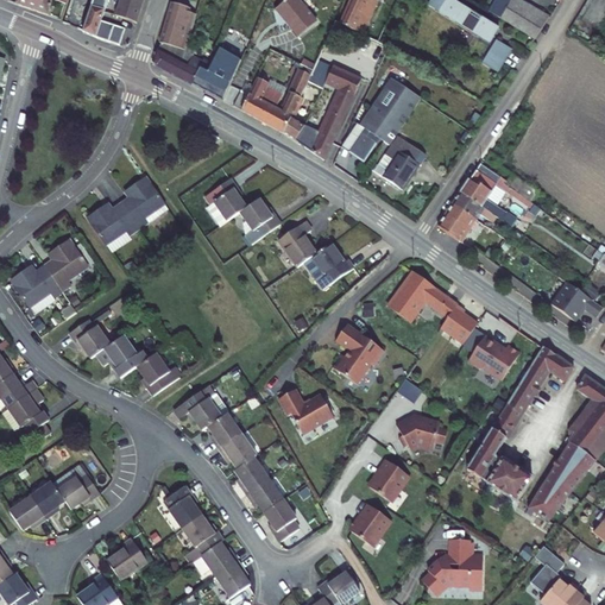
[(19,0),(50,11),(52,0),(19,0)]
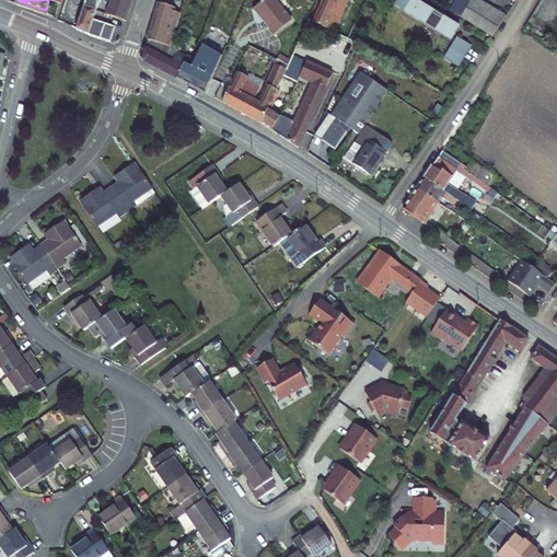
[(90,32),(100,0),(84,0),(77,27),(90,32)]
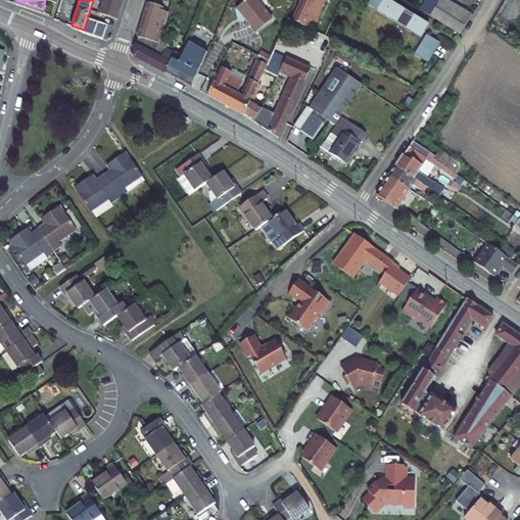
[(103,0),(100,12),(120,19),(125,0),(103,0)]
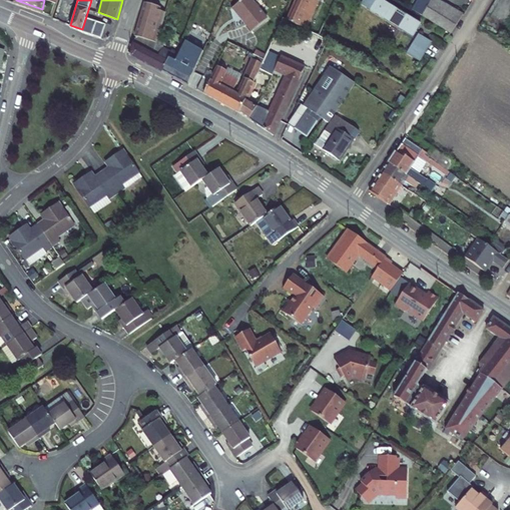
[(147,0),(137,33),(150,35),(159,37),(166,11),(167,9),(161,7),(162,4),(150,0),(147,0)]
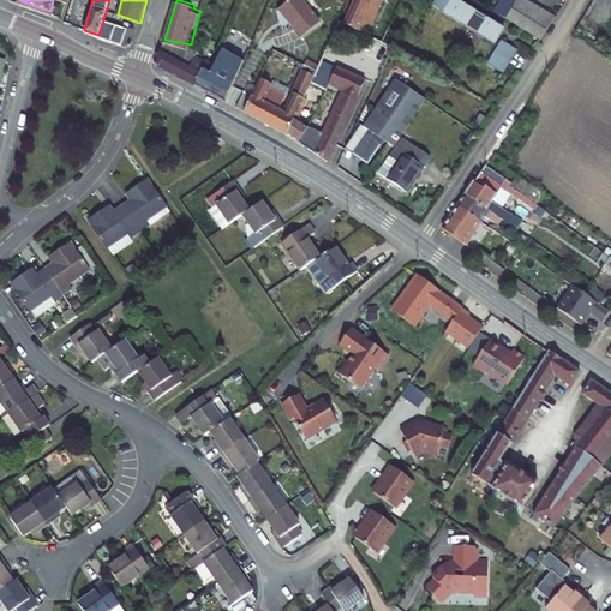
[(291,0),(285,5),(307,33),(327,17),(312,0),(291,0)]
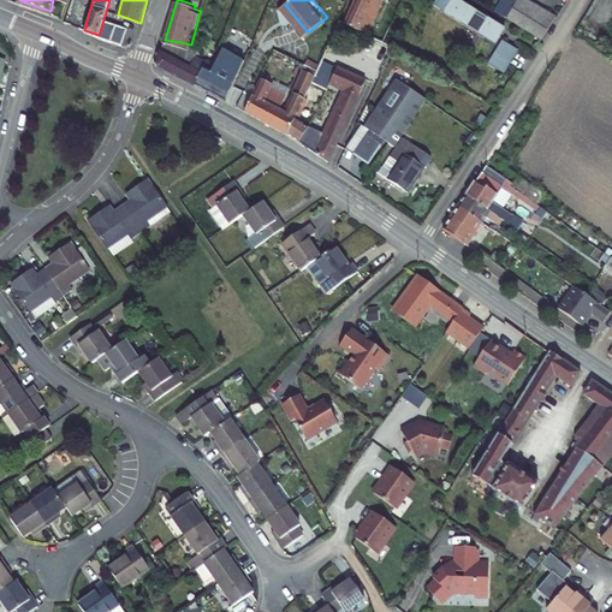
[(356,0),(348,21),(369,29),(382,0),(356,0)]
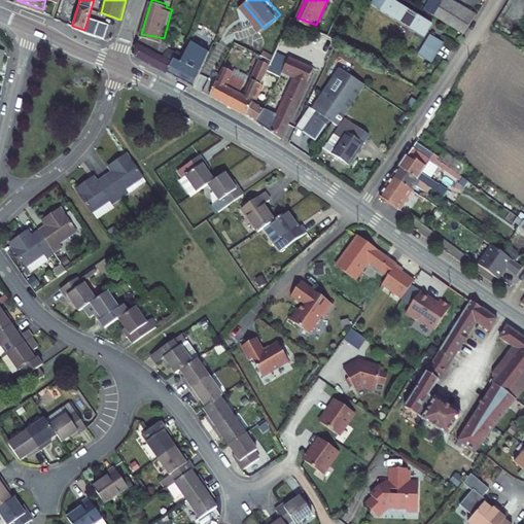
[(386,0),(381,8),(424,37),(432,25),(395,0),(386,0)]
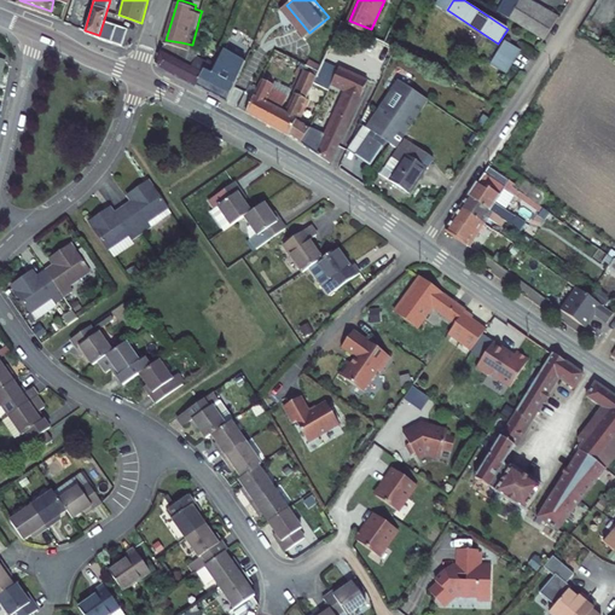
[(502,0),(497,9),(545,39),(560,16),(534,0),(502,0)]
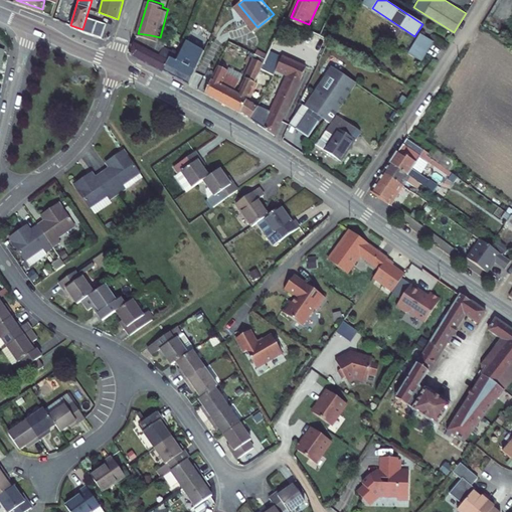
[(511,10),(499,31),(511,38),(511,10)]
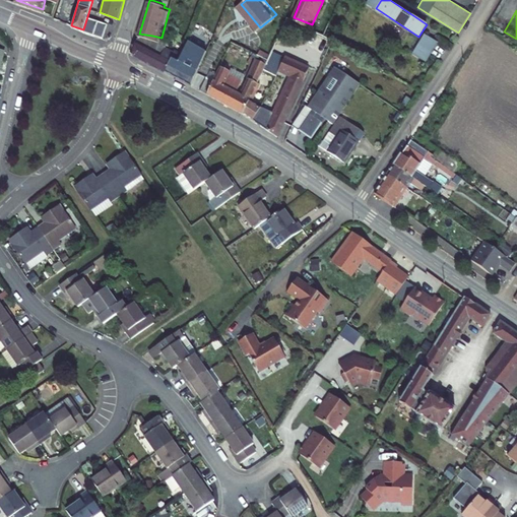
[(87,16),(83,29),(88,31),(104,38),(108,23),(101,21),(87,16)]
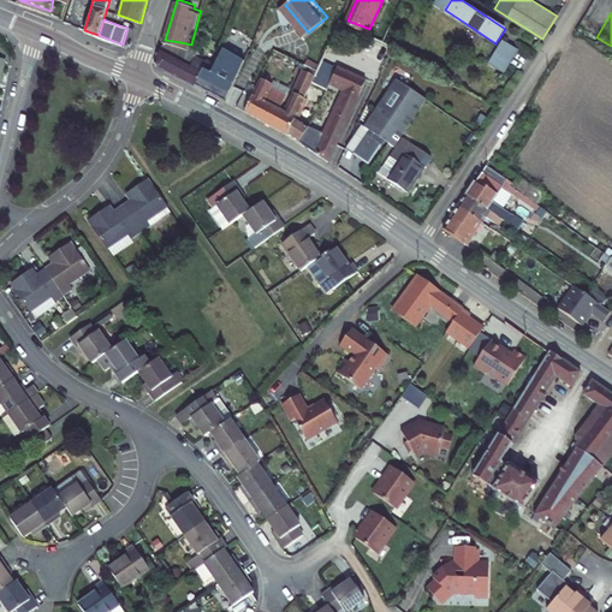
[(248,51),(251,43),(238,39),(235,46),(248,51)]
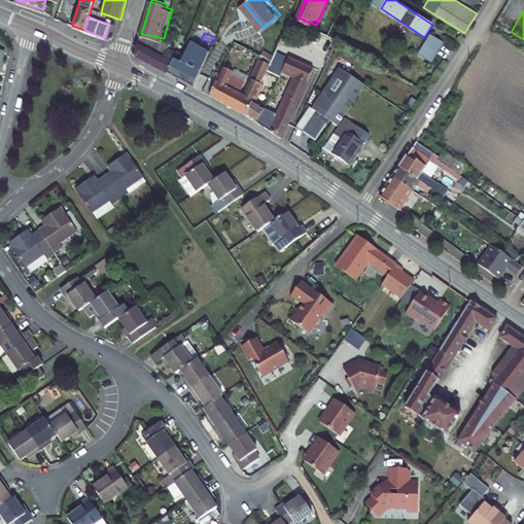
[(161,51),(164,38),(154,36),(141,34),(136,55),(169,71),(175,59),(161,51)]
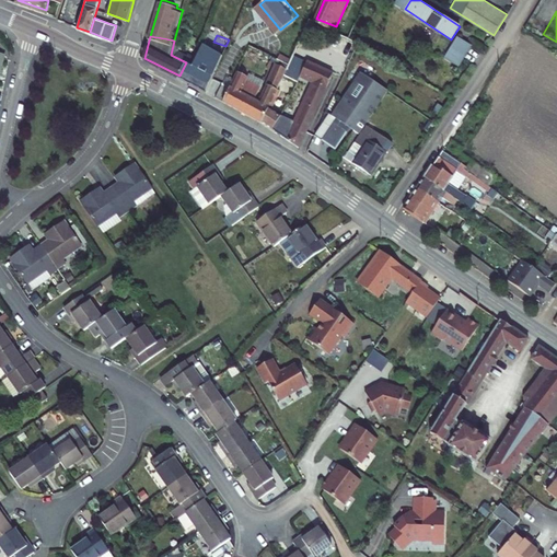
[(457,36),(449,49),(463,58),(472,46),(457,36)]
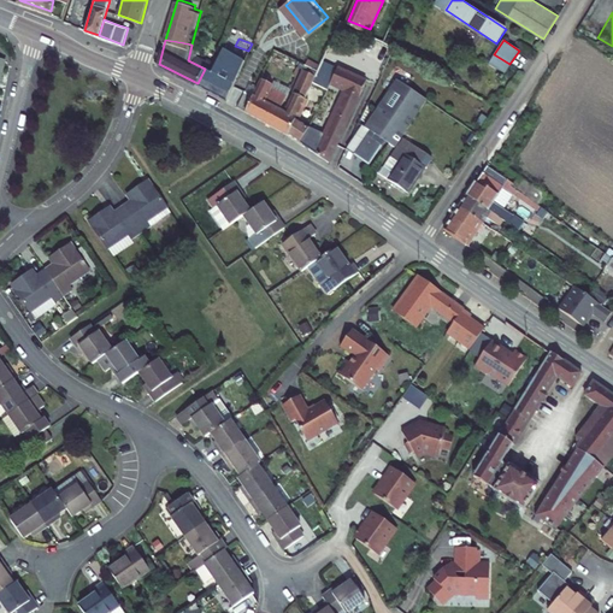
[(494,54),(488,63),(504,74),(510,64),(494,54)]
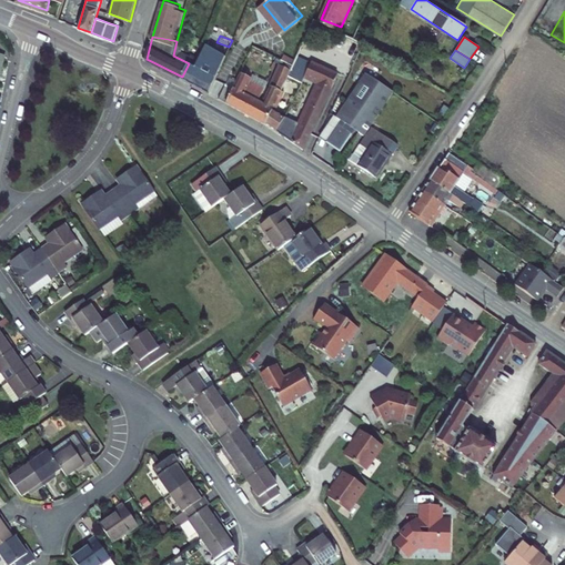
[(294,68),(291,76),(304,82),(309,72),(314,60),(311,58),(312,57),(301,52),(296,63),(294,68)]
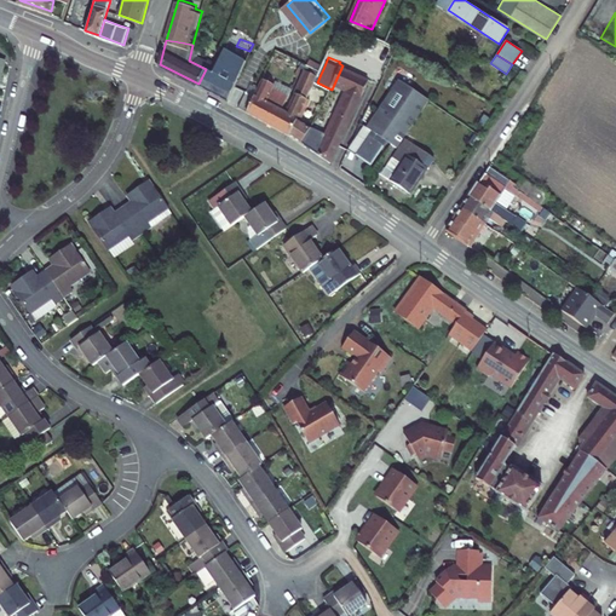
[(324,131),(317,147),(334,160),(373,76),(340,62),(339,63),(343,65),(337,79),(353,86),(332,134),(324,131)]
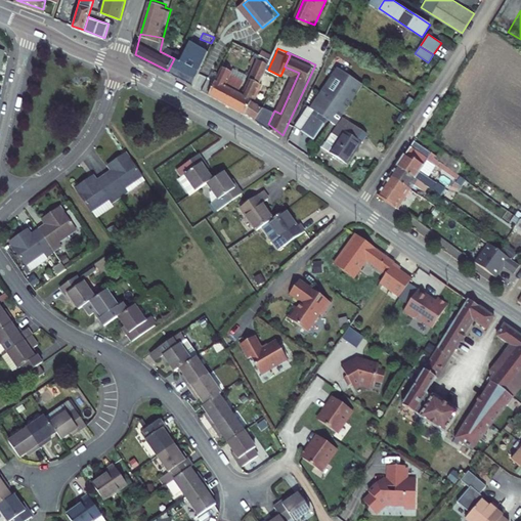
[(168,71),(194,84),(208,55),(203,53),(194,69),(174,58),(168,71)]
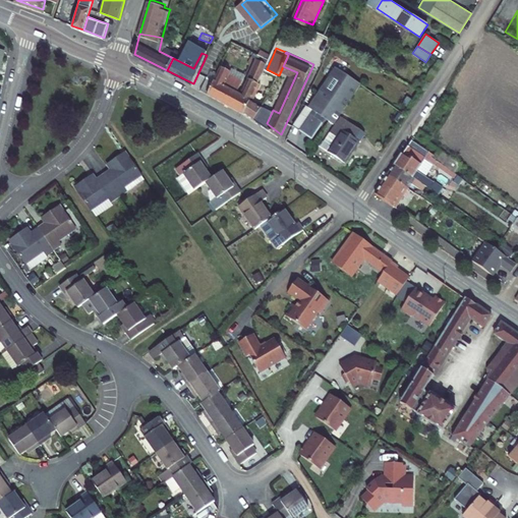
[(227,101),(248,111),(254,97),(267,69),(270,62),(272,58),(267,56),(266,58),(261,55),(244,92),(239,90),(234,87),(227,101)]
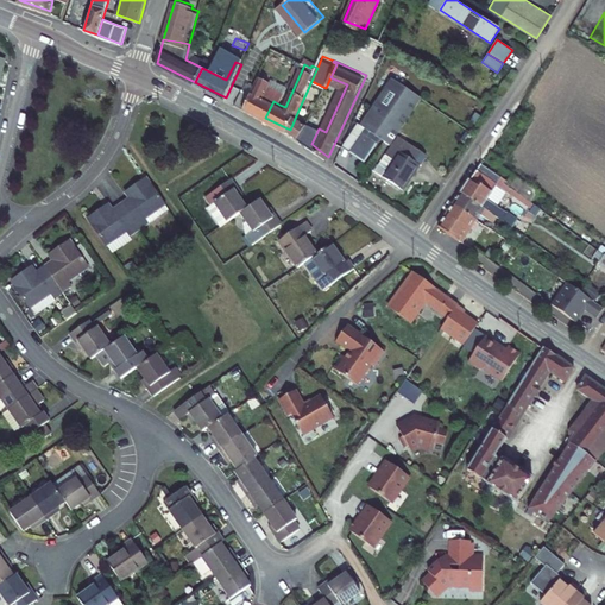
[(260,74),(253,92),(264,98),(270,84),(272,79),(260,74)]
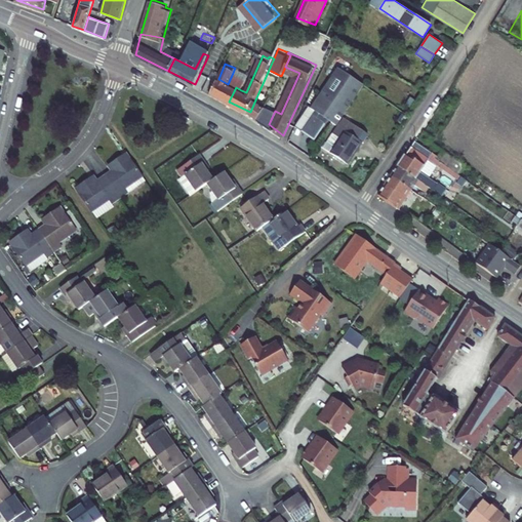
[(360,97),(368,85),(344,68),(335,78),(360,97)]
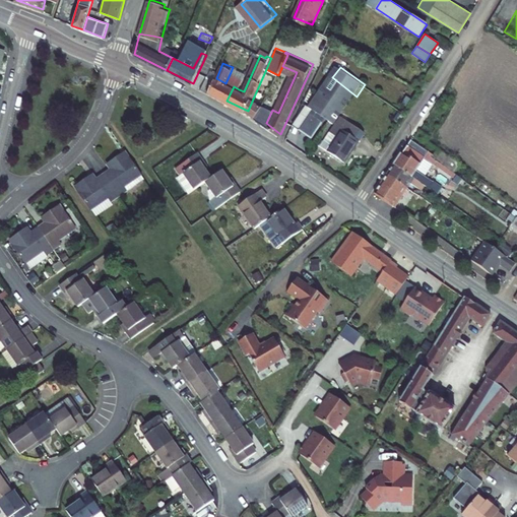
[(234,86),(239,89),(244,77),(231,72),(225,83),(234,86)]
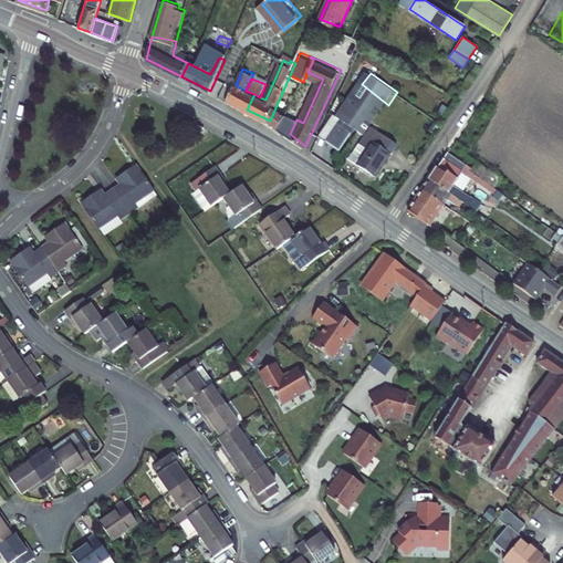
[(229,100),(236,85),(226,81),(219,95),(229,100)]
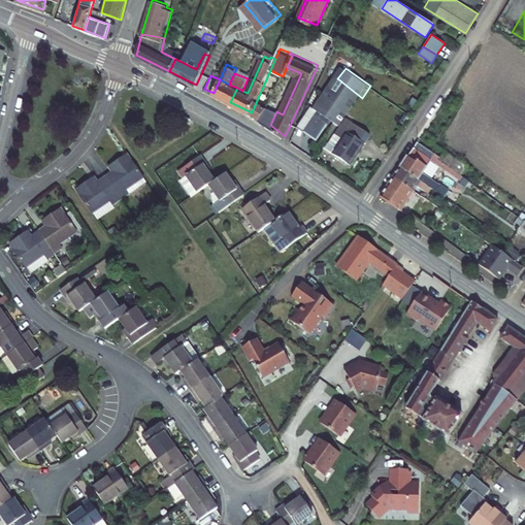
[(340,126),(362,98),(337,78),(316,108),(320,111),(305,131),(317,140),(333,119),(340,126)]
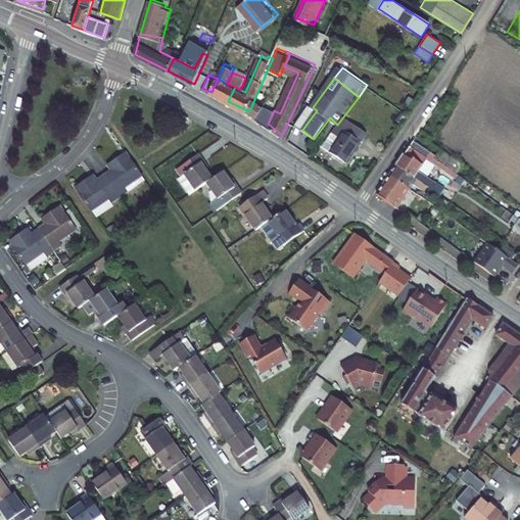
[(227,84),(218,79),(211,92),(228,101),(235,87),(227,84)]
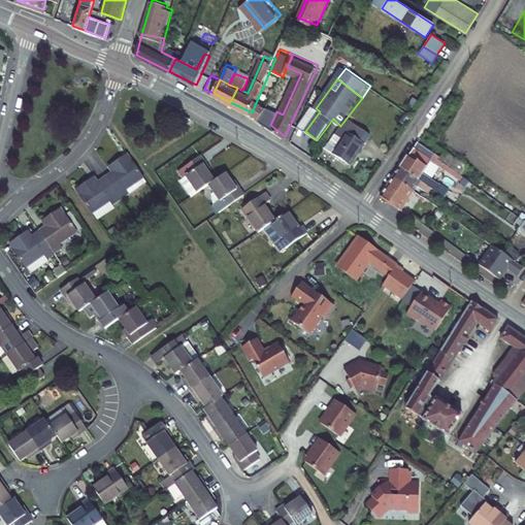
[(262,120),(269,104),(258,98),(252,112),(262,120)]
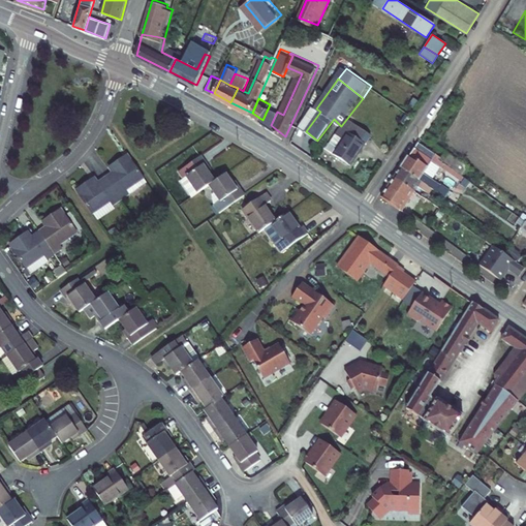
[(306,131),(320,112),(316,109),(314,107),(300,127),(306,131)]
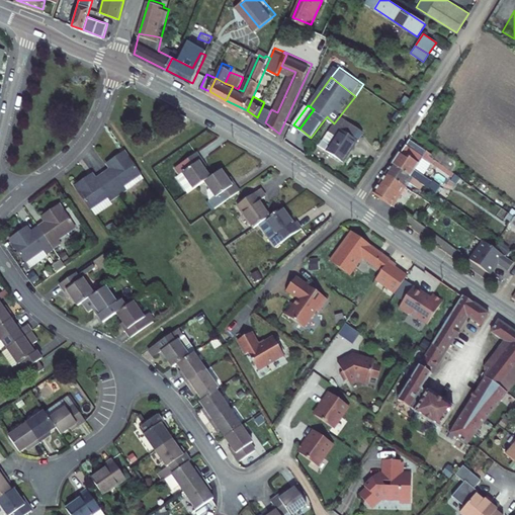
[(318,146),(344,165),(365,136),(341,118),(324,143),(322,142),(318,146)]
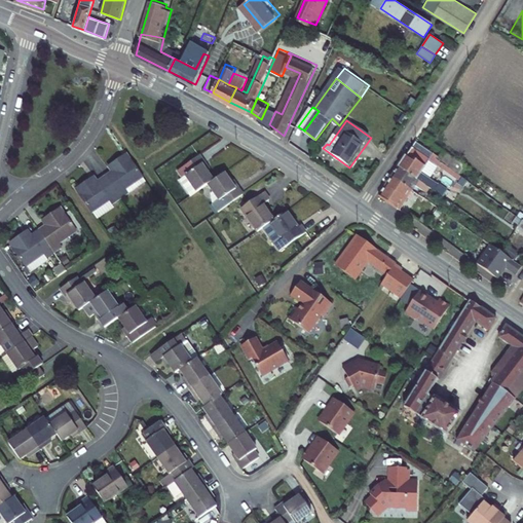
[(398,165),(417,179),(430,160),(427,158),(432,152),(417,142),(407,157),(404,155),(398,165)]
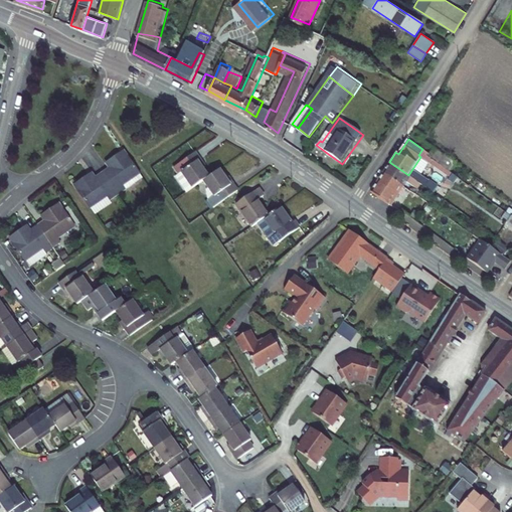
[(106,164),(97,170),(113,192),(119,187),(117,183),(136,170),(119,146),(102,158),(106,164)]
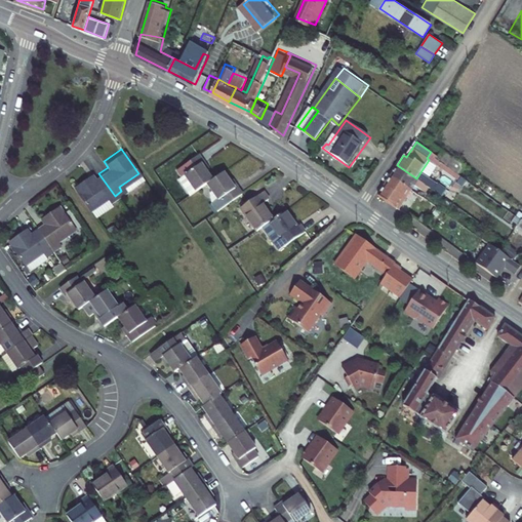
[(177,166),(184,174),(187,171),(198,187),(208,179),(214,175),(208,167),(211,165),(200,150),(177,166)]
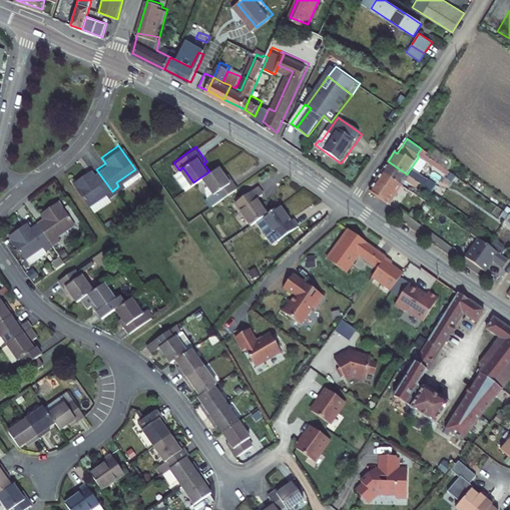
[(431,158),(435,161),(442,165),(448,156),(436,148),(430,157),(431,158)]
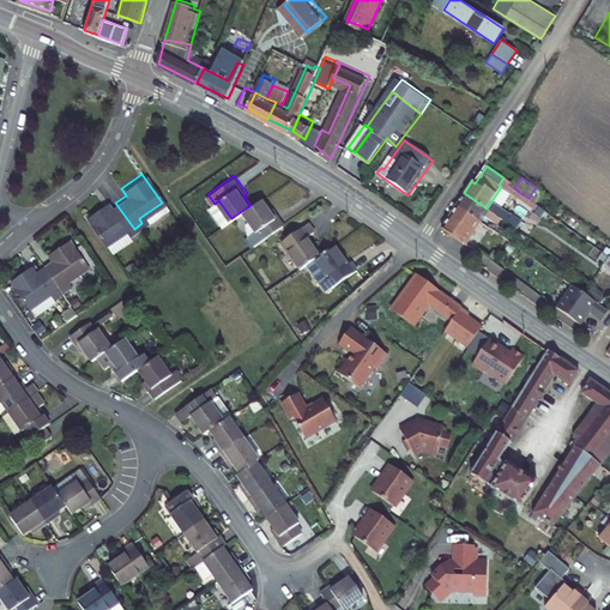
[(502,194),(508,199),(515,189),(514,188),(508,185),(502,194)]
